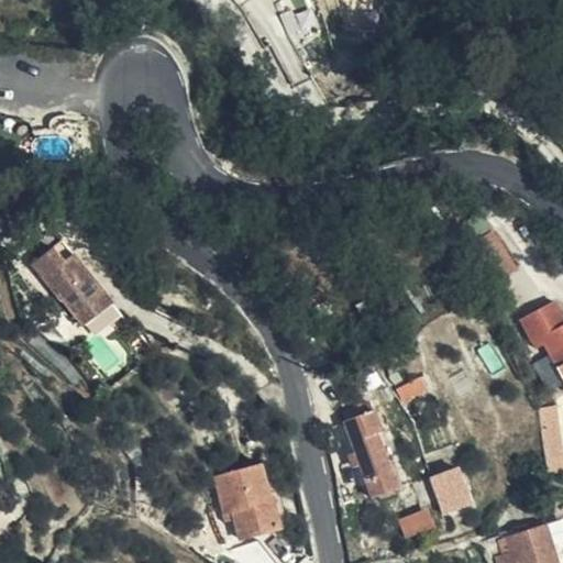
[(489,229),(475,211),(448,233),(461,252),(489,229)]
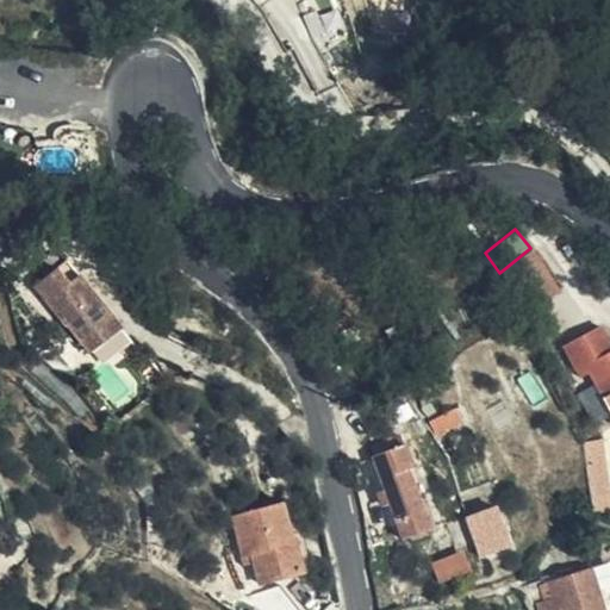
[(92,342),(109,329),(58,272),(26,300),(60,336),(63,336),(86,362),(100,352),(92,342)]
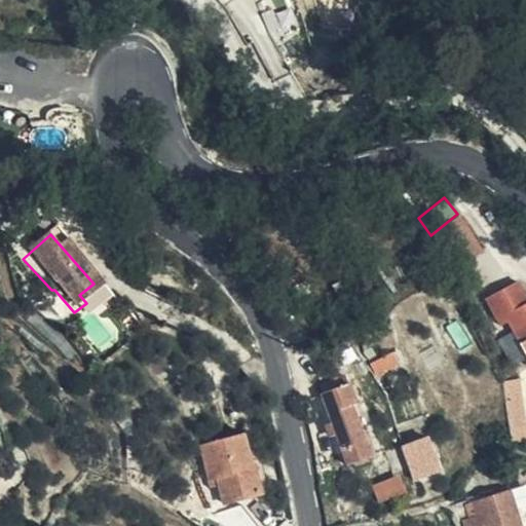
[(100,290),(94,284),(79,295),(86,303),(100,290)]
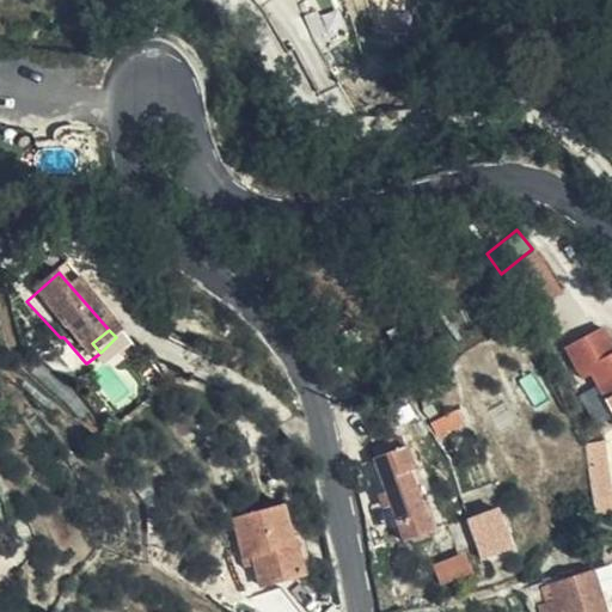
[(579,373),(611,354),(611,347),(603,330),(565,350),(579,373)]
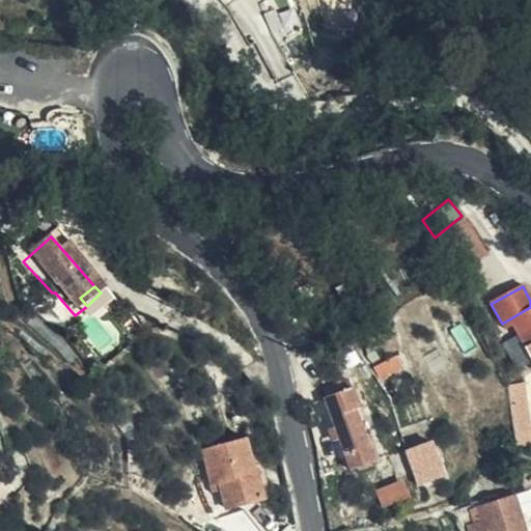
[(530,307),(511,319),(530,357),(530,307)]
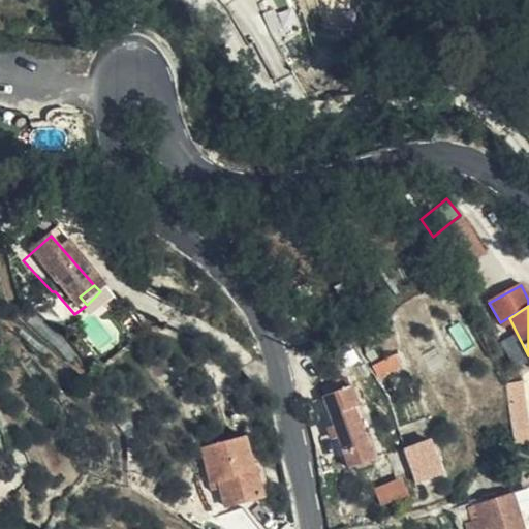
[(512,441),(528,439),(524,381),(508,383),(512,441)]
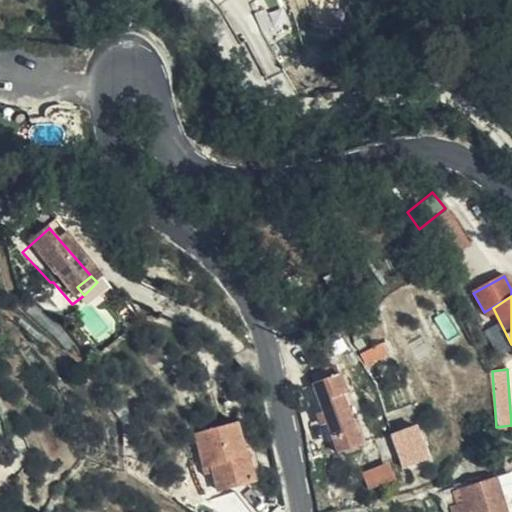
[(347,392),(340,373),(311,383),(337,451),(359,442),(342,394),(347,392)]
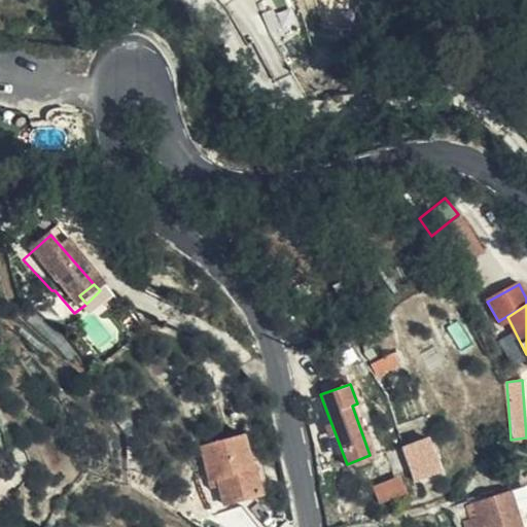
[(243,435),(202,448),(211,480),(216,478),(223,503),(262,492),(256,468),(253,469),(243,435)]
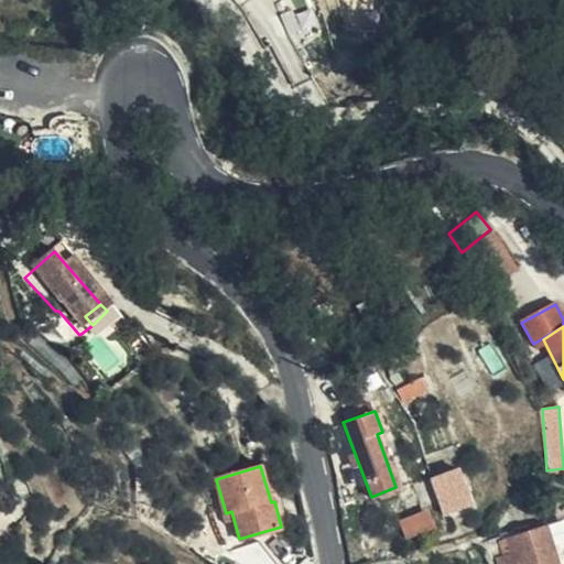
[(430,476),(442,516),(474,506),(461,466),(430,476)]
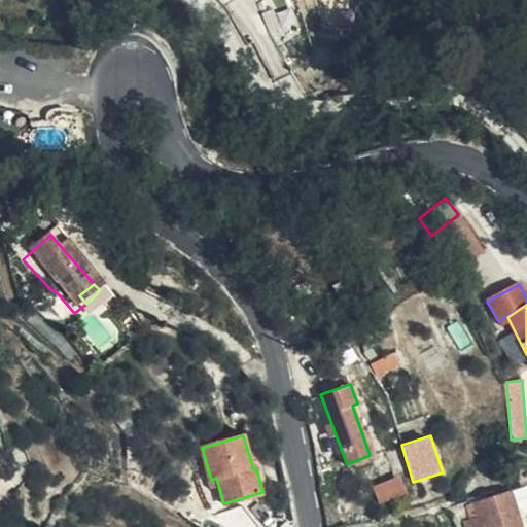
[(377,503),(407,494),(400,476),(372,485),(377,503)]
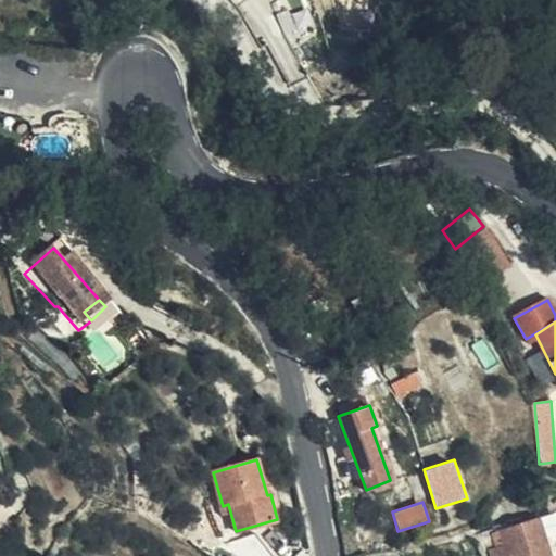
[(551,555),(539,516),(500,528),(508,555),(551,555)]
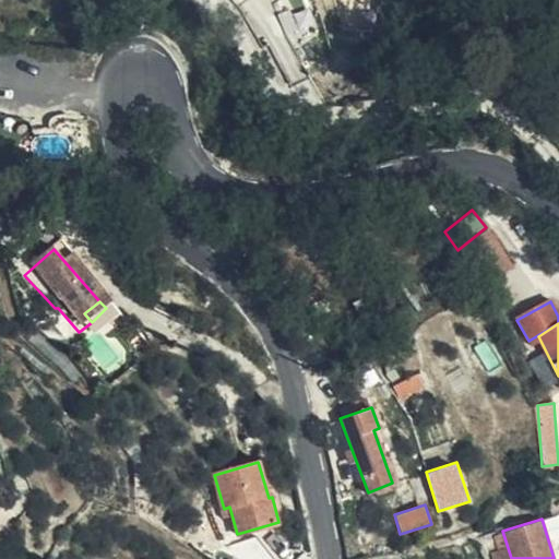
[(502,549),(495,532),(480,537),(488,555),(502,549)]
